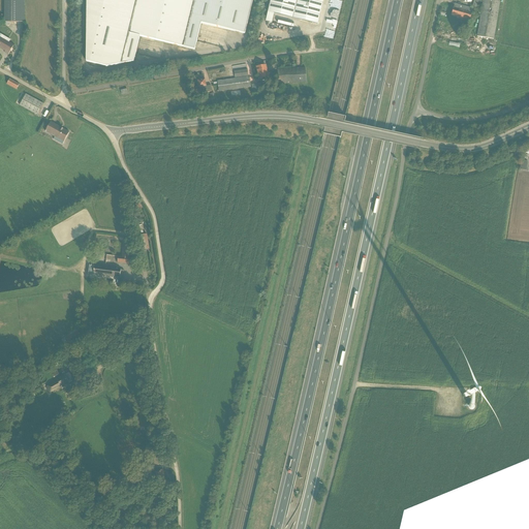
[(25,23),(24,0),(5,0),(5,23),(25,23)]
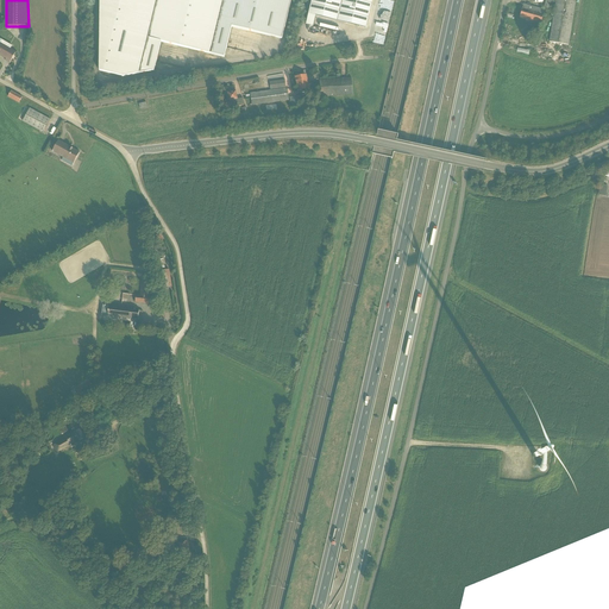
[(161,43),(208,54),(221,0),(99,0),(98,71),(121,77),(154,71),(161,43)]
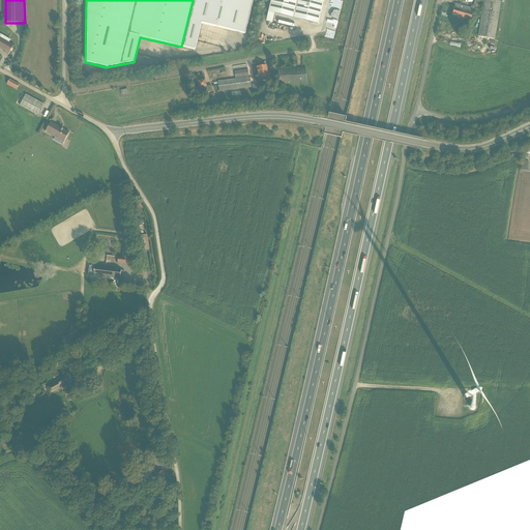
[(254,0),(193,0),(181,47),(195,50),(201,23),(245,33),(254,0)]
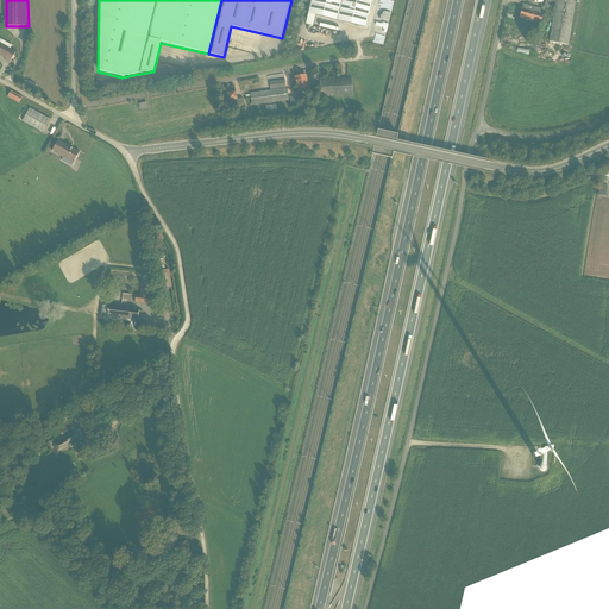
[(314,0),(312,14),(369,27),(375,0),(314,0)]
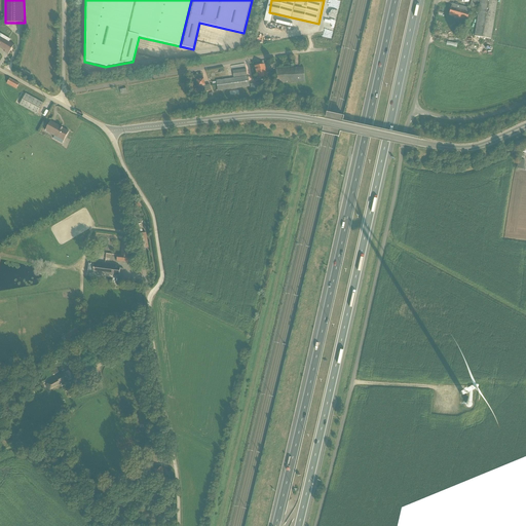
[(482,0),(478,38),(494,40),(499,0),(482,0)]
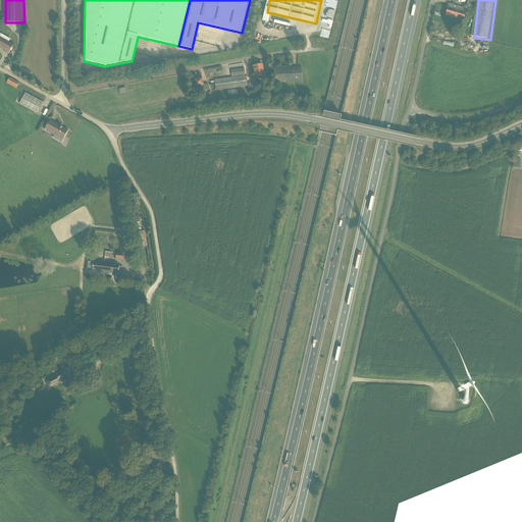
[(467,9),(450,4),(447,15),(464,20),(467,9)]
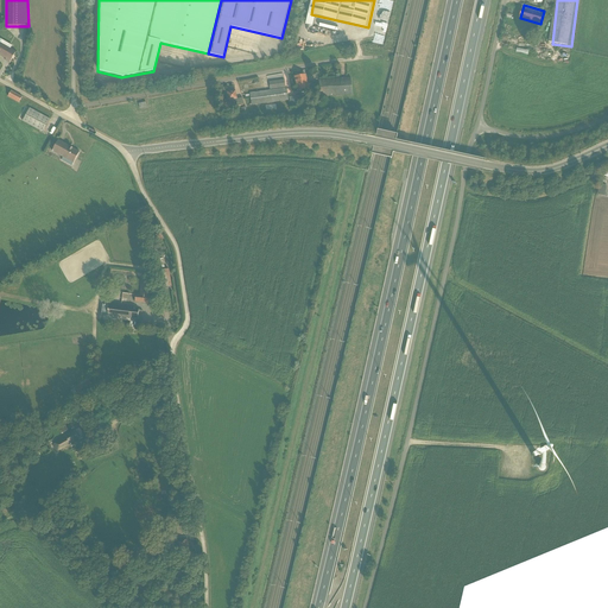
[(18,51),(1,40),(0,42),(0,54),(12,62),(18,51)]
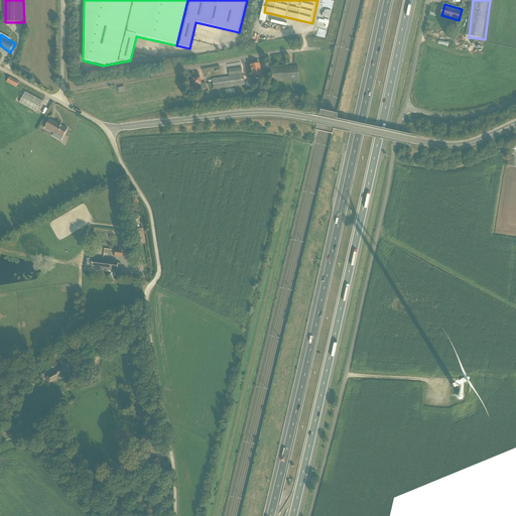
[(259,63),(249,66),(252,78),(261,76),(259,63)]
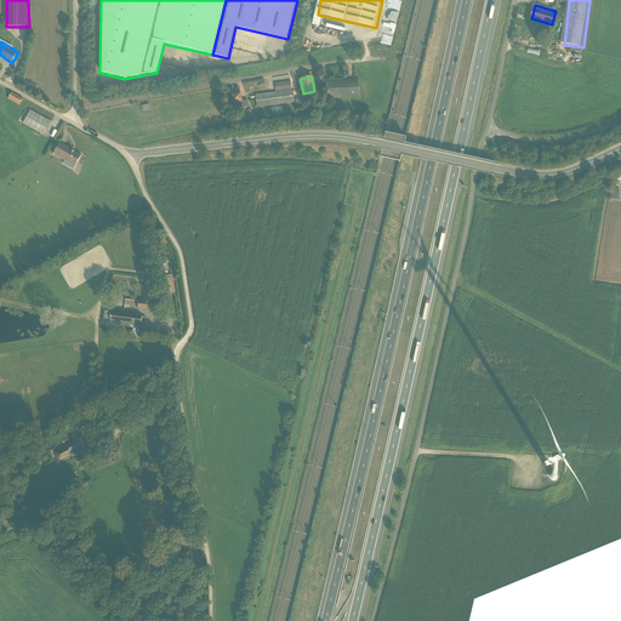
[(252,92),(255,109),(295,103),(291,80),(274,81),(275,90),(252,92)]
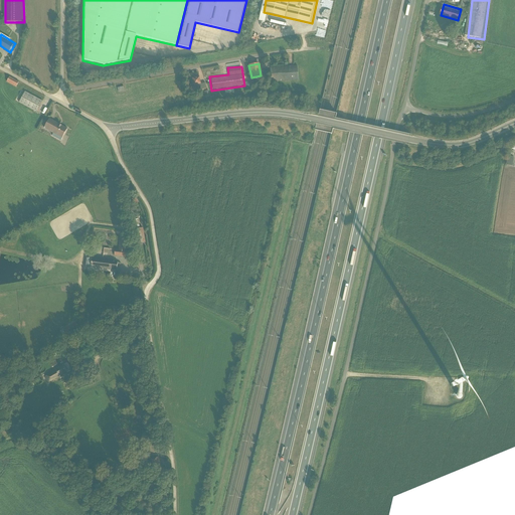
[(19,82),(9,77),(6,82),(16,89),(19,82)]
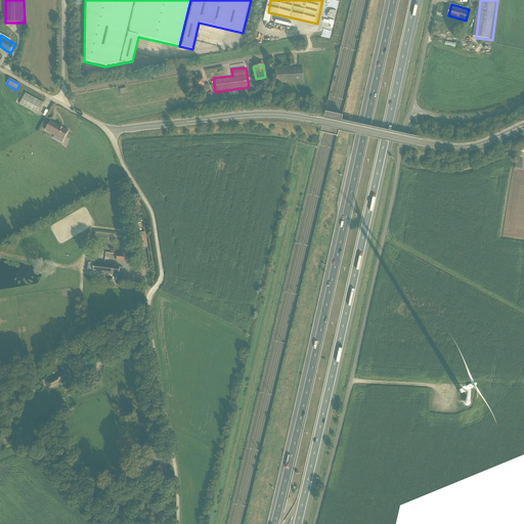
[(195,79),(197,89),(203,88),(203,91),(210,91),(209,83),(203,84),(203,79),(195,79)]
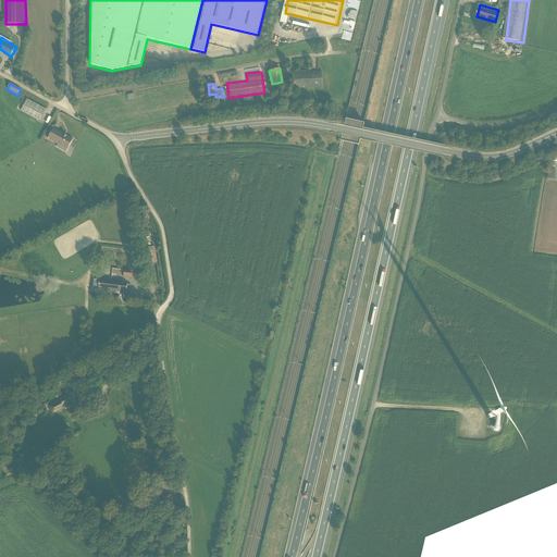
[(26,99),(20,111),(40,122),(46,110),(26,99)]
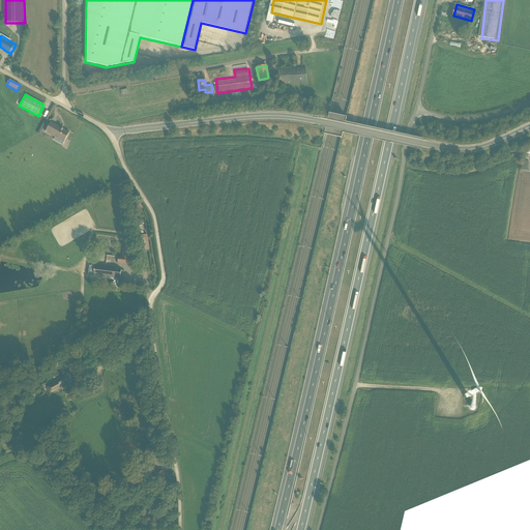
[(65,143),(70,134),(52,123),(47,133),(65,143)]
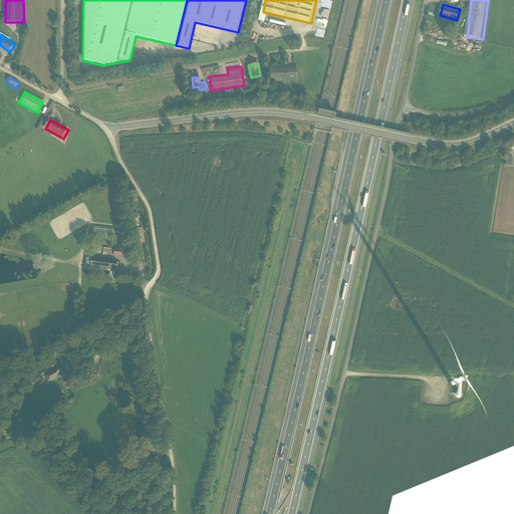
[(124,239),(119,239),(119,250),(112,250),(112,255),(127,255),(127,251),(124,251),(124,239)]
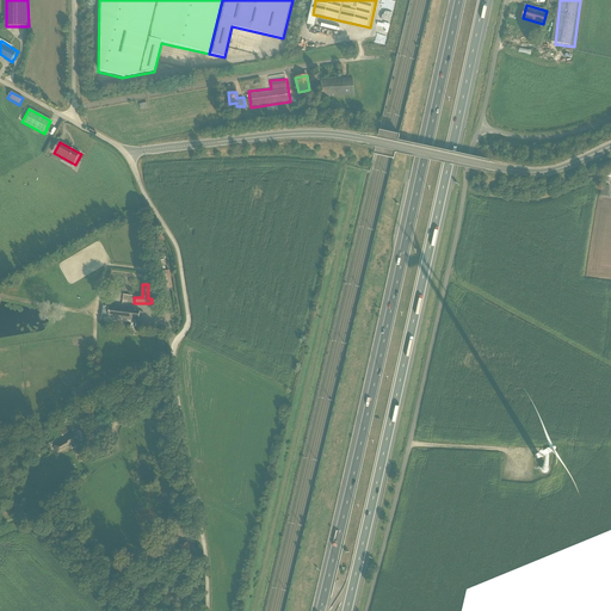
[(141,332),(143,312),(110,307),(109,318),(135,321),(134,332),(141,332)]
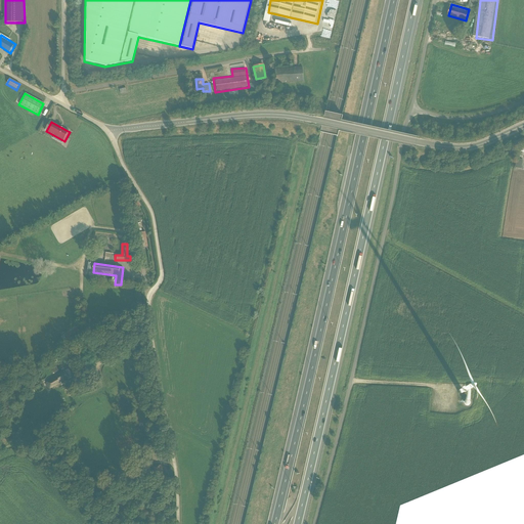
[(83,331),(79,324),(64,335),(69,341),(83,331)]
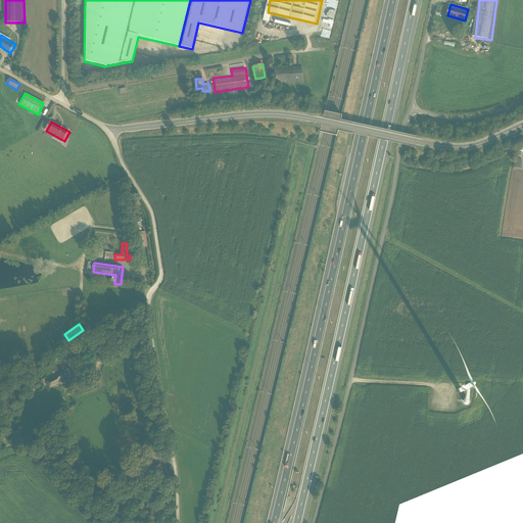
[(100,367),(104,374),(122,366),(117,359),(100,367)]
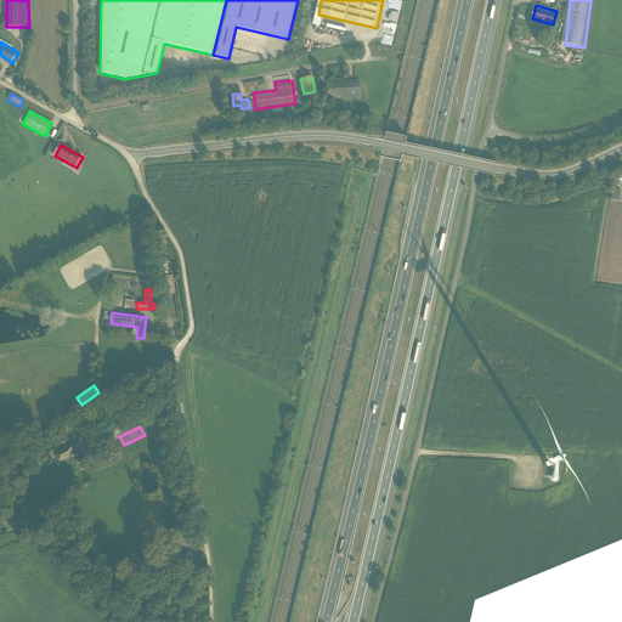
[(147,434),(141,451),(150,453),(154,436),(147,434)]
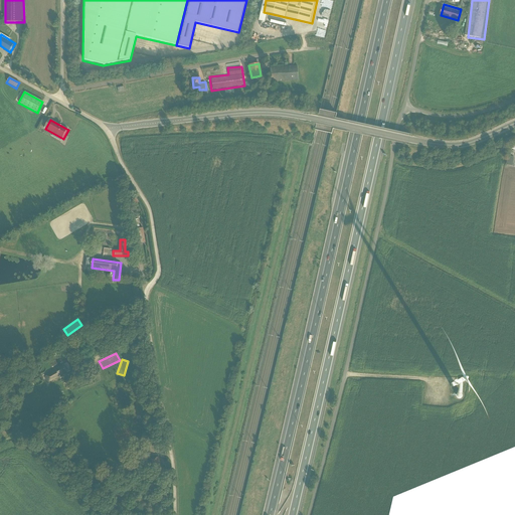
[(48,383),(67,373),(63,364),(44,374),(48,383)]
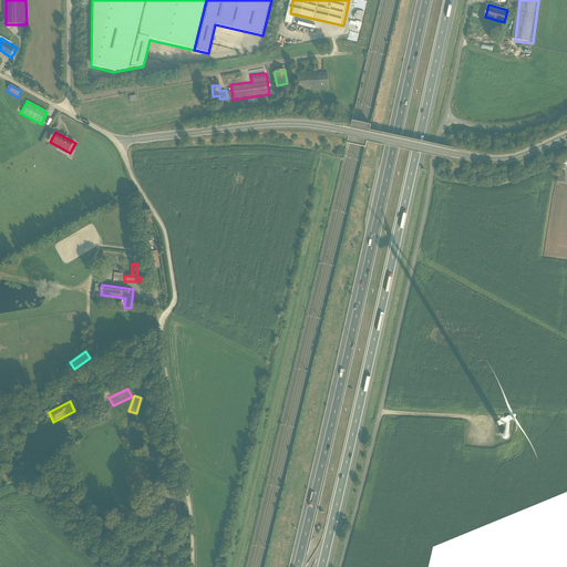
[(174,502),(163,504),(167,523),(177,521),(174,502)]
